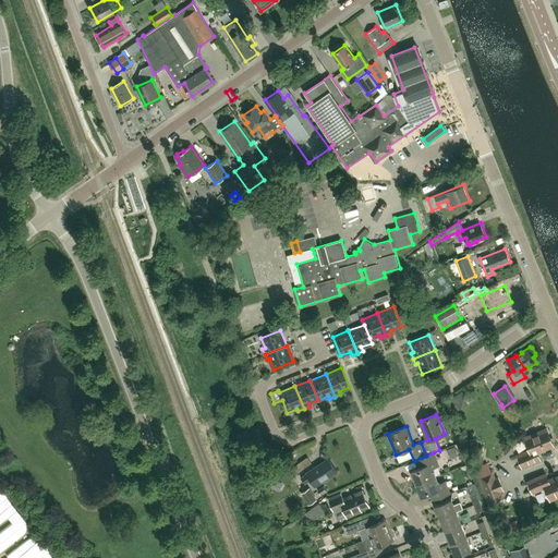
[(537,451),(553,445),(546,429),(524,438),(530,450),(518,456),(522,466),(541,459),(537,451)]
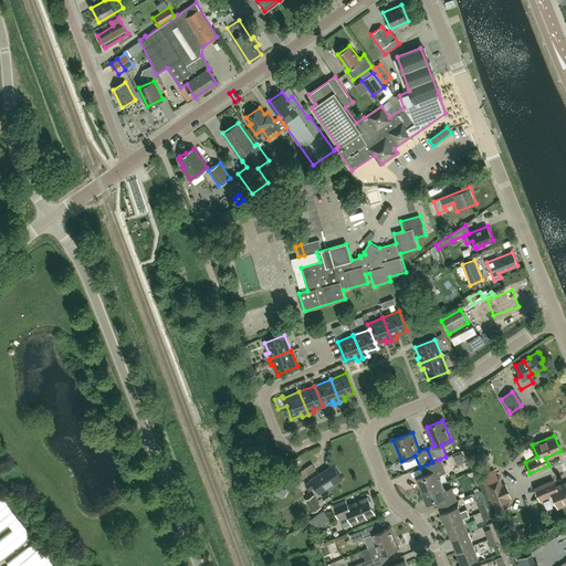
[(421,467),(425,474),(418,478),(422,490),(442,482),(439,474),(446,472),(440,459),(432,462),(427,464),(421,467)]
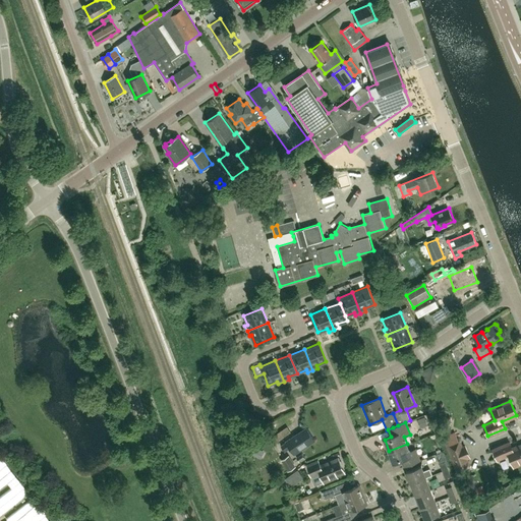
[(274,444),(290,431),(287,426),(270,438),(274,444)]
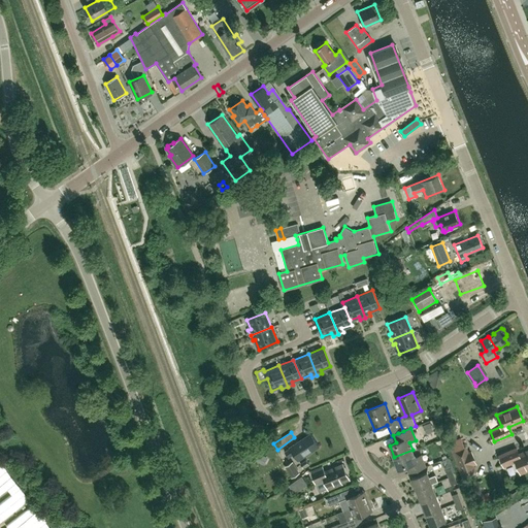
[(298,459),(305,454),(307,455),(310,452),(310,451),(317,447),(309,435),(285,452),(288,457),(294,454),(298,459)]
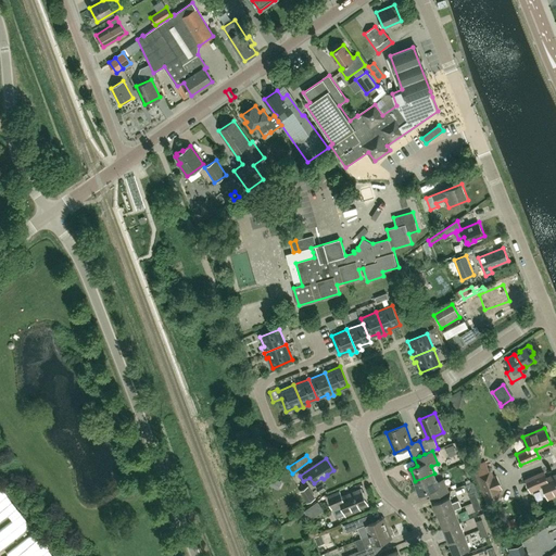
[(493,477),(489,467),(475,472),(482,489),(498,482),(496,476),(493,477)]
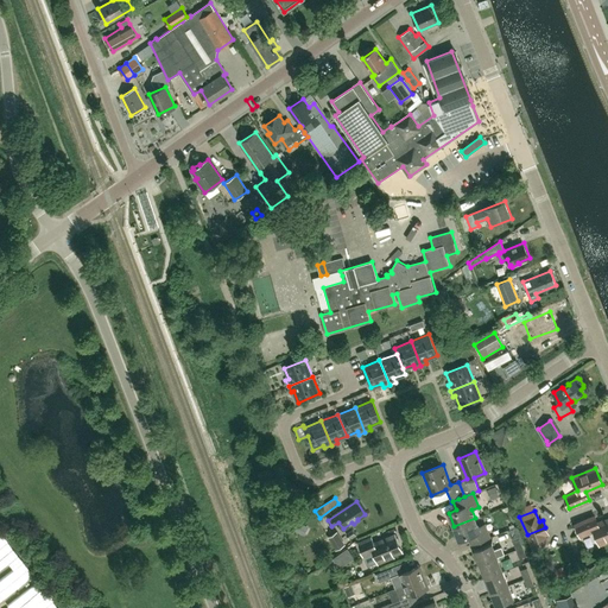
[(607,519),(599,524),(595,515),(575,524),(580,537),(594,531),(599,545),(607,540),(607,519)]
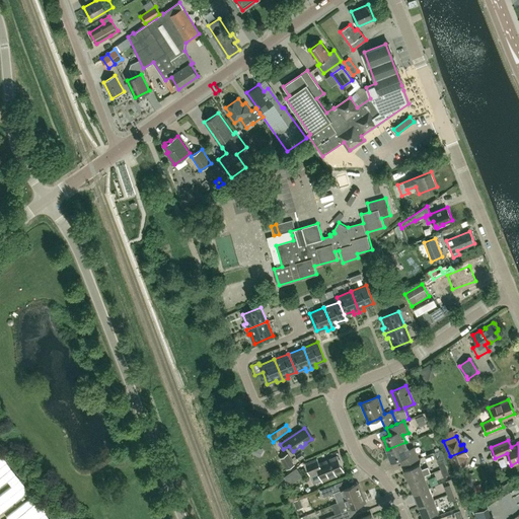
[(409,450),(405,442),(387,449),(392,461),(398,458),(401,465),(406,463),(419,458),(414,448),(409,450)]
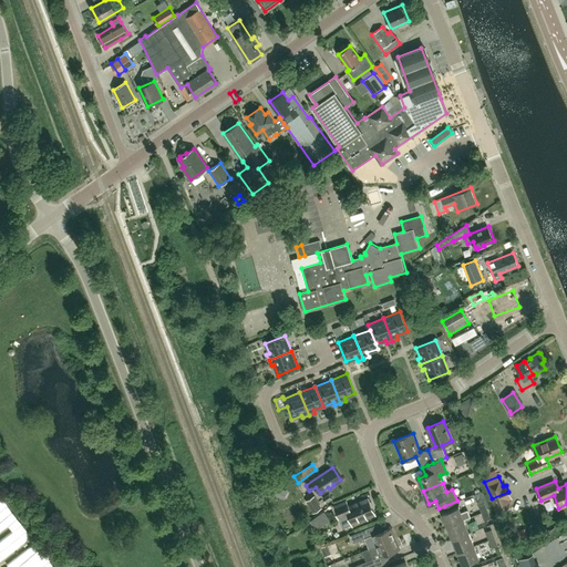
[(0,508),(9,501),(0,488),(0,508)]
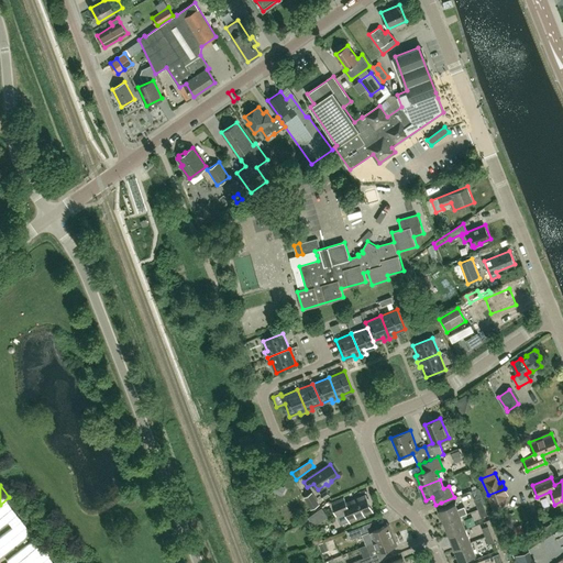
[(494,510),(508,505),(504,495),(507,494),(505,488),(488,495),(494,510)]
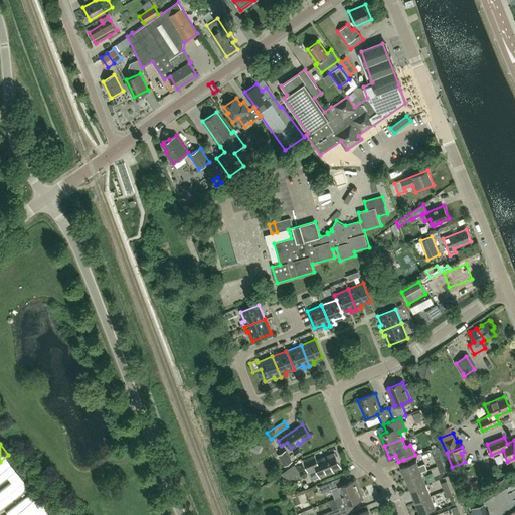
[(296,457),(301,453),(298,449),(293,452),(296,457)]
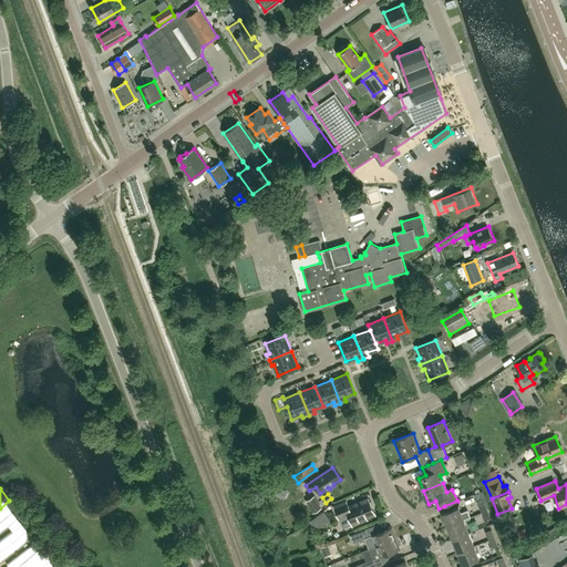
[(309,515),(313,512),(321,507),(313,496),(307,501),(302,504),(309,515)]
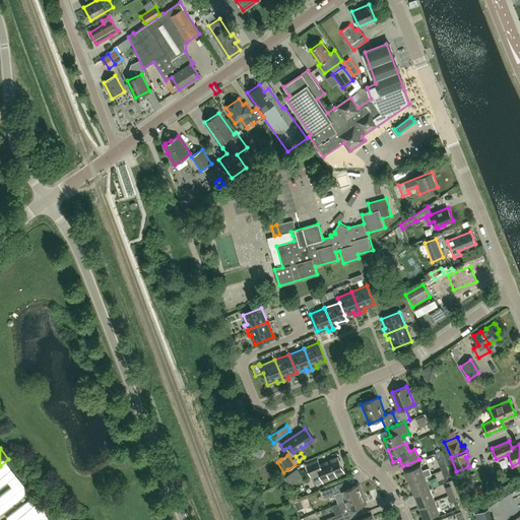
[(312,479),(321,476),(323,482),(332,478),(331,477),(343,471),(341,466),(341,464),(340,460),(338,460),(337,457),(319,465),(317,460),(306,464),(312,479)]
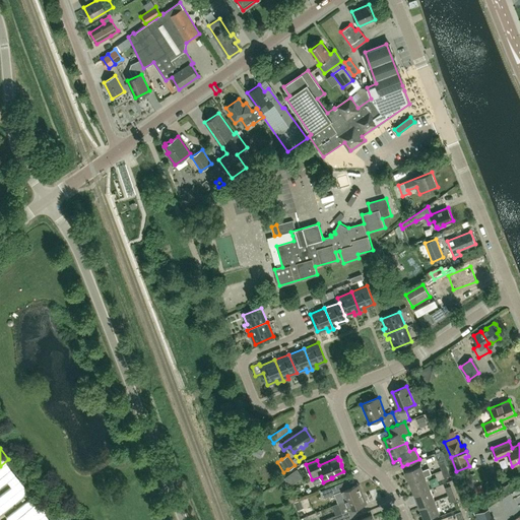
[(442,470),(447,468),(444,460),(439,462),(442,470)]
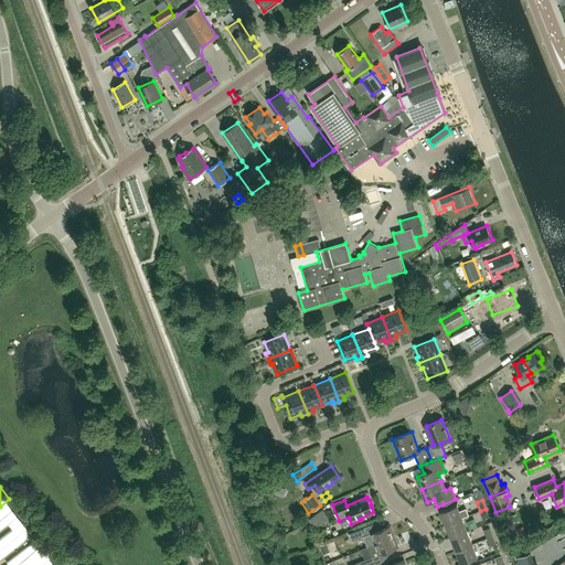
[(446,524),(462,519),(462,518),(468,515),(466,509),(459,511),(457,504),(440,511),(446,524)]
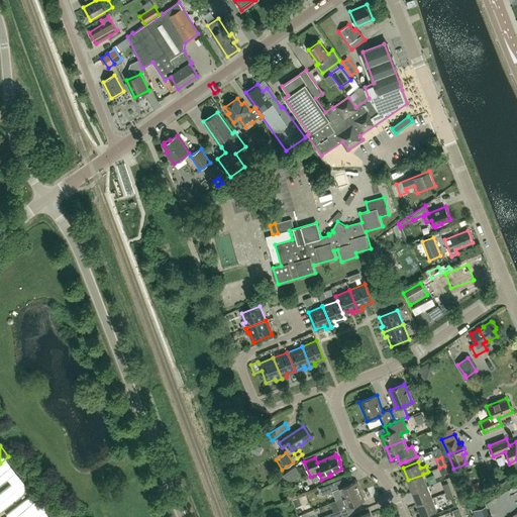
[(21,491),(29,484),(14,464),(0,477),(0,489),(4,494),(16,484),(21,491)]
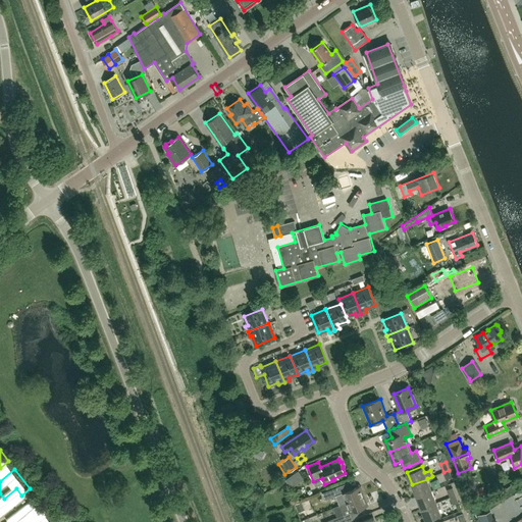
[(292,475),(298,483),(304,479),(298,470),(292,475)]
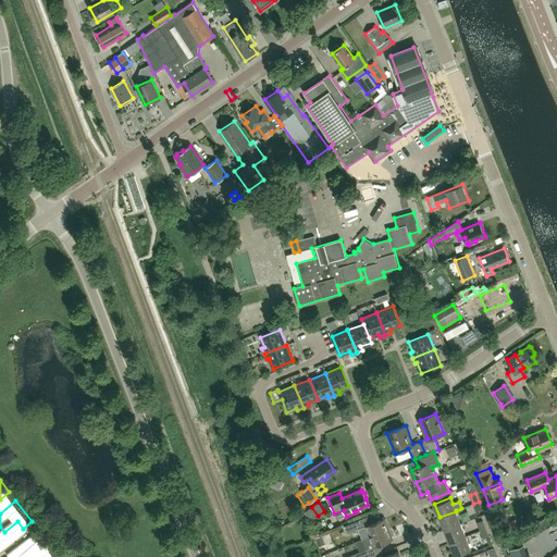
[(482,509),(479,502),(473,504),(477,511),(482,509)]
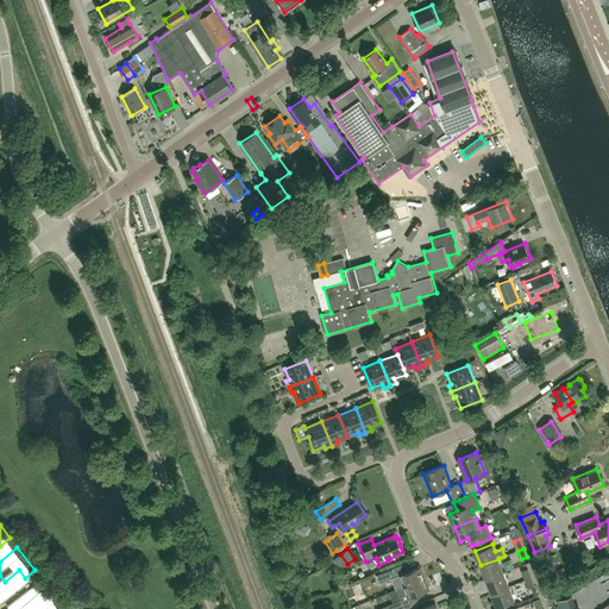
[(487,579),(504,572),(498,559),(481,565),(487,579)]
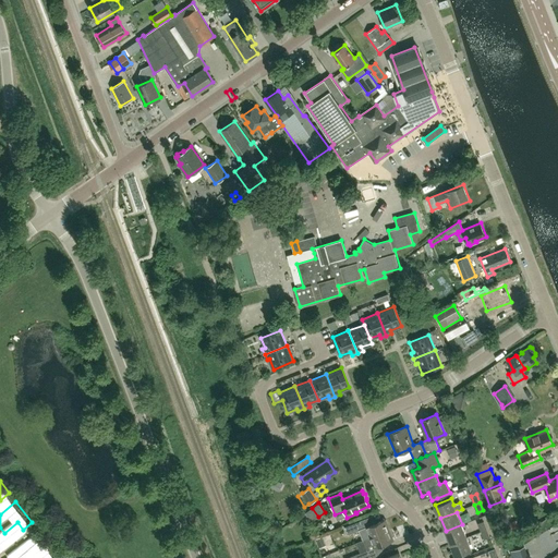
[(371,537),(389,530),(385,520),(373,524),(370,517),(344,528),(348,534),(366,528),(371,537)]
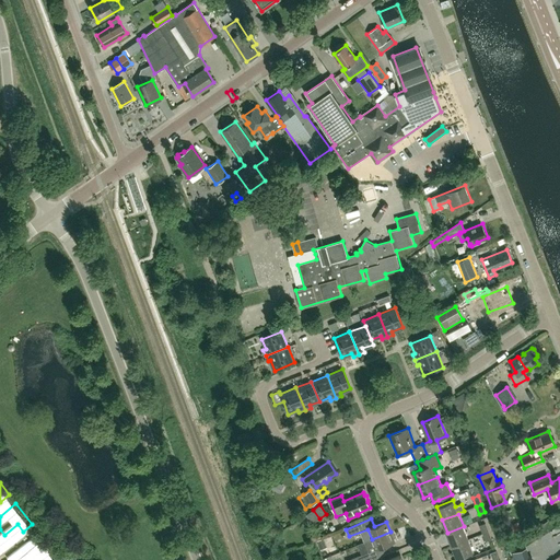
[(482,534),(489,532),(486,523),(479,525),(482,534)]
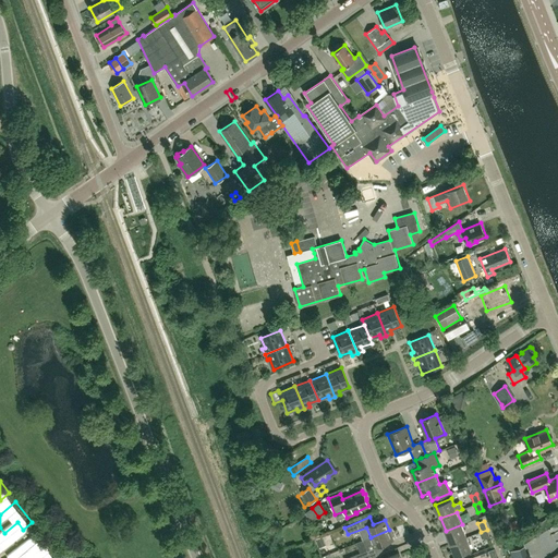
[(450,544),(466,537),(462,524),(446,531),(450,544)]
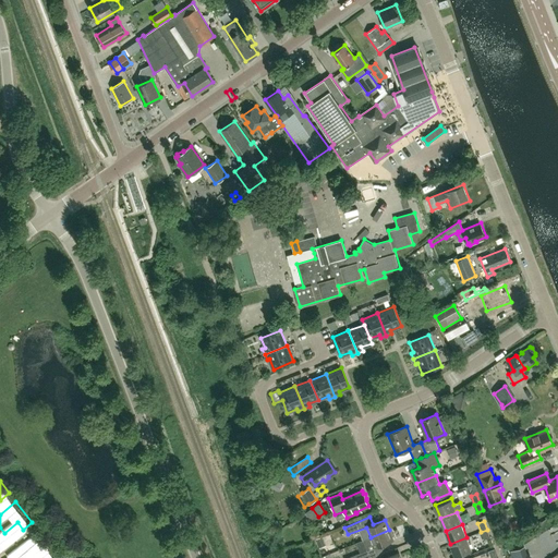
[(363,541),(366,550),(367,552),(393,541),(389,530),(371,537),(363,541)]
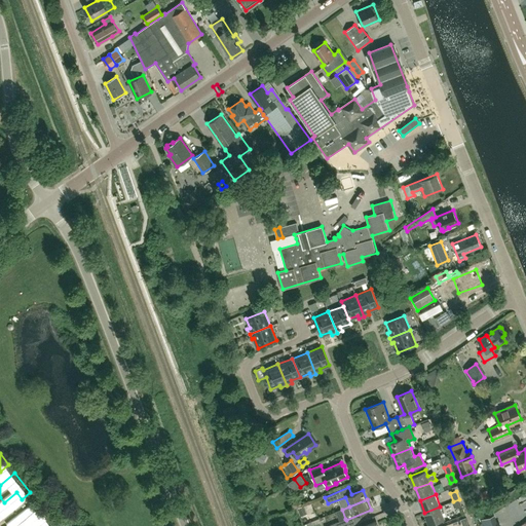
[(459,499),(453,501),(456,509),(461,506),(459,499)]
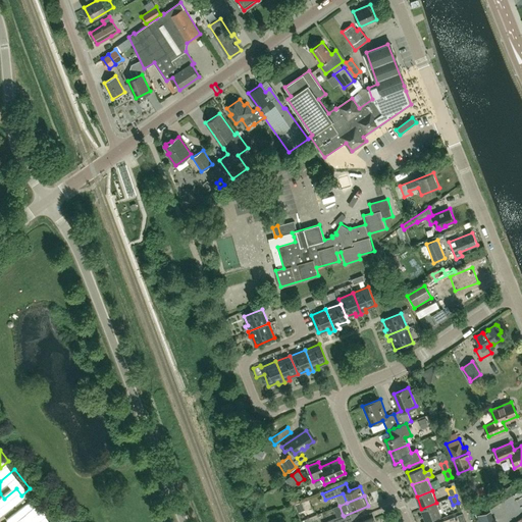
[(436,503),(421,509),(426,521),(441,515),(436,503)]
